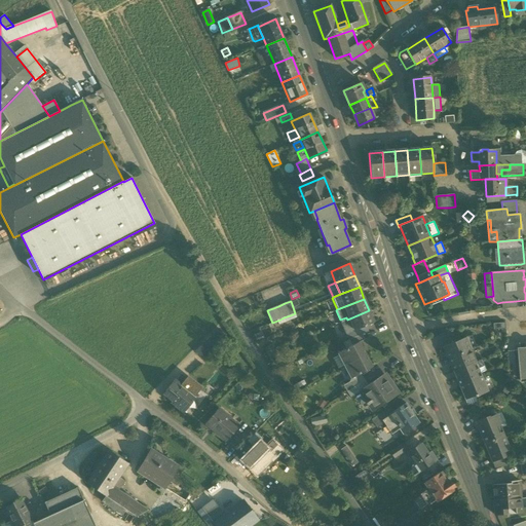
[(374,323),(369,310),(347,320),(341,322),(346,334),(354,330),(367,326),(374,323)]
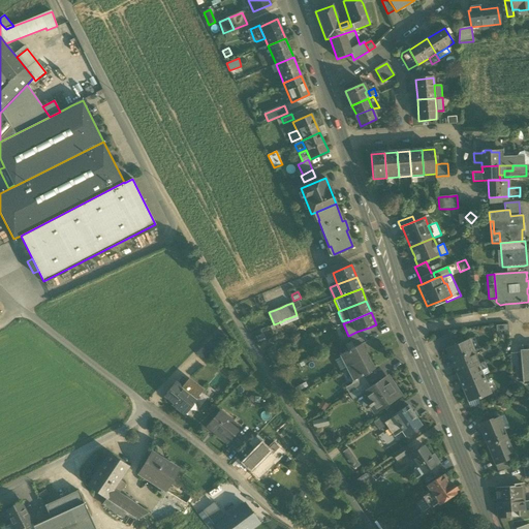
[(280,322),(279,322),(281,327),(299,319),(297,315),(291,317),(285,319),(280,322)]
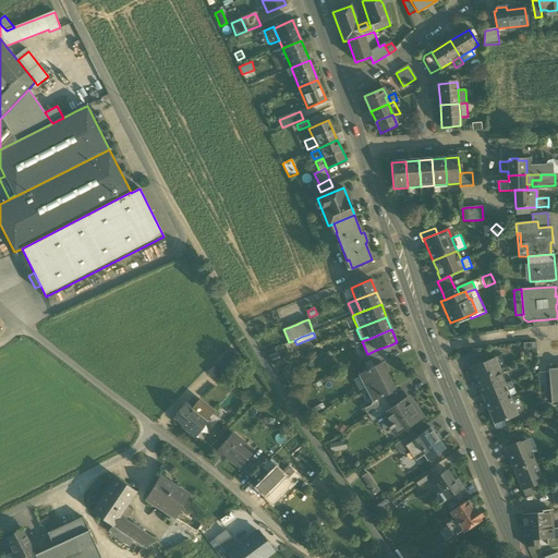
[(389,346),(376,350),(367,354),(370,360),(371,360),(374,367),(381,363),(381,364),(387,361),(384,354),(391,351),(389,346)]
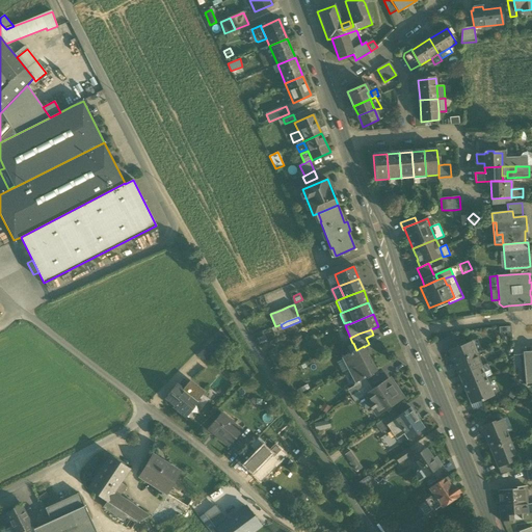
[(222,331),(213,340),(218,346),(220,348),(230,339),(222,331)]
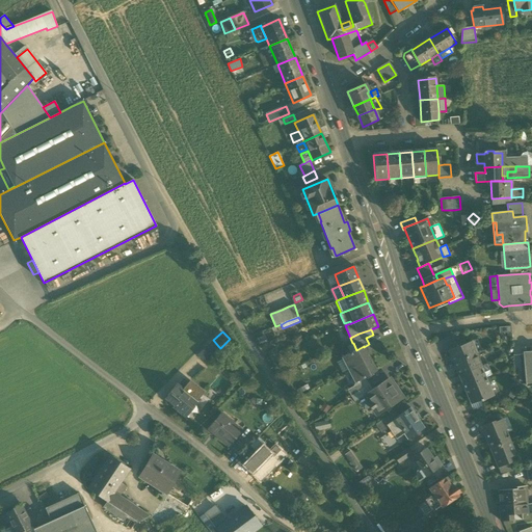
[(444,340),(448,351),(459,346),(455,335),(444,340)]
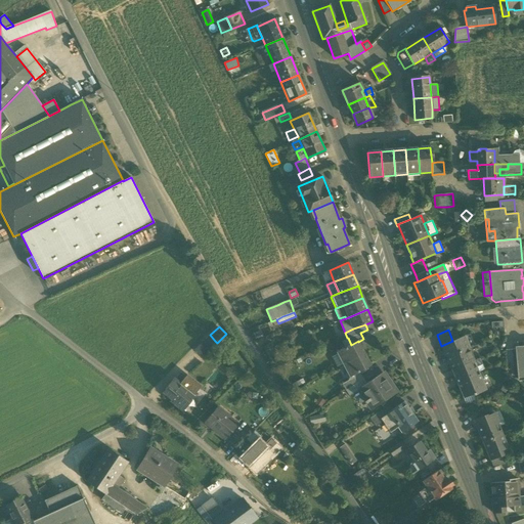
[(261,331),(253,334),(256,340),(263,337),(261,331)]
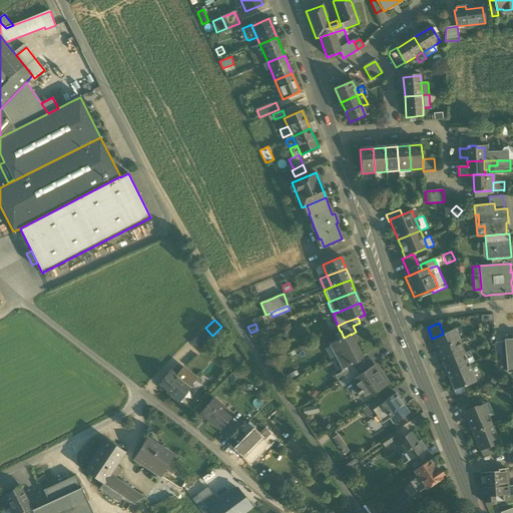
[(199,334),(205,340),(210,334),(205,328),(199,334)]
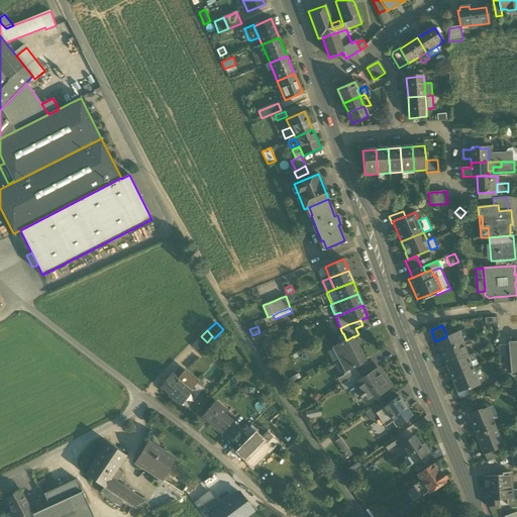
[(435,341),(440,353),(463,343),(457,331),(446,336),(435,341)]
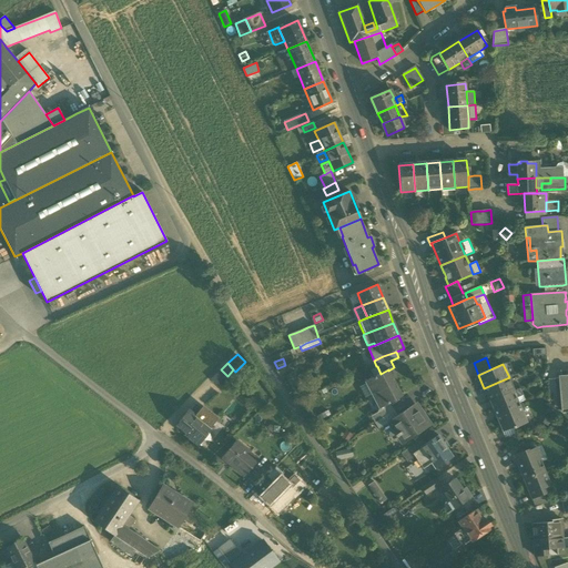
[(371,371),(374,377),(381,374),(377,366),(376,366),(371,371)]
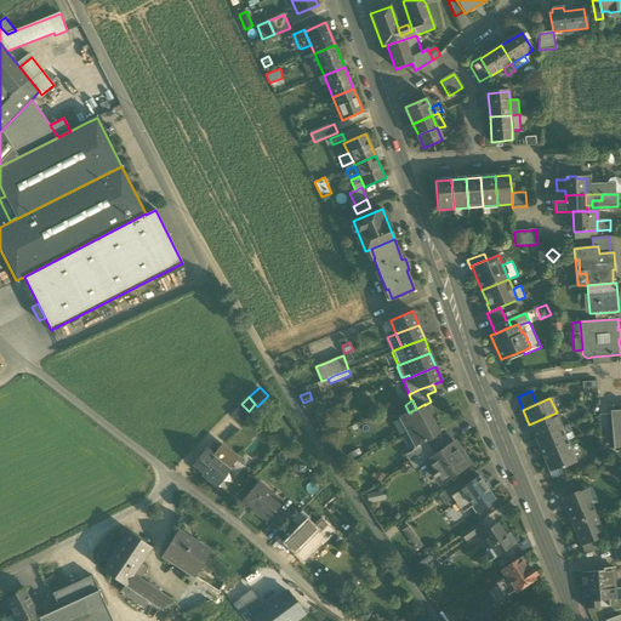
[(231,415),(239,423),(250,412),(257,406),(255,404),(249,411),(241,404),(231,415)]
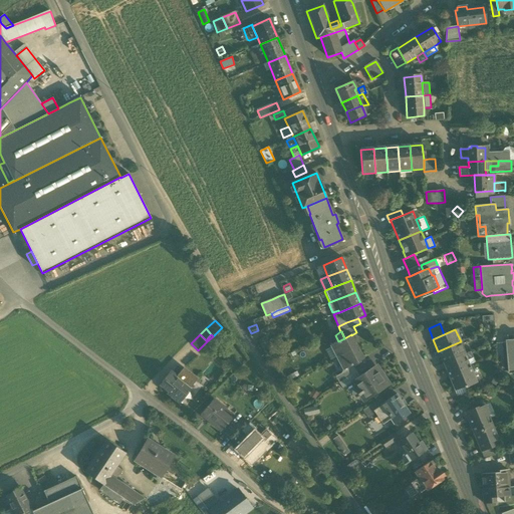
[(258,338),(260,344),(269,340),(266,334),(258,338)]
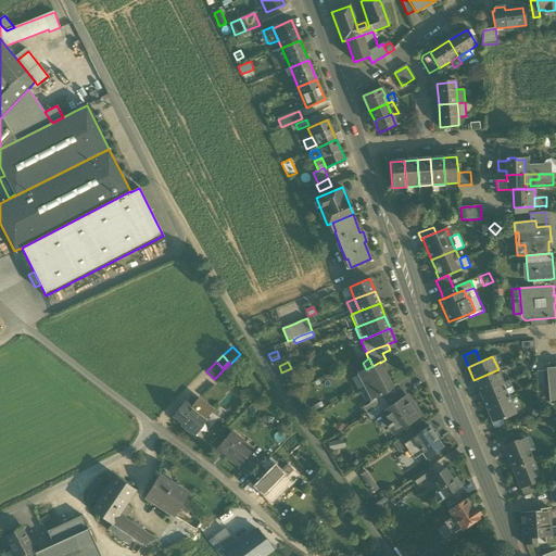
[(358,376),(364,387),(387,375),(380,363),(380,362),(373,366),(366,369),(357,374),(358,376)]
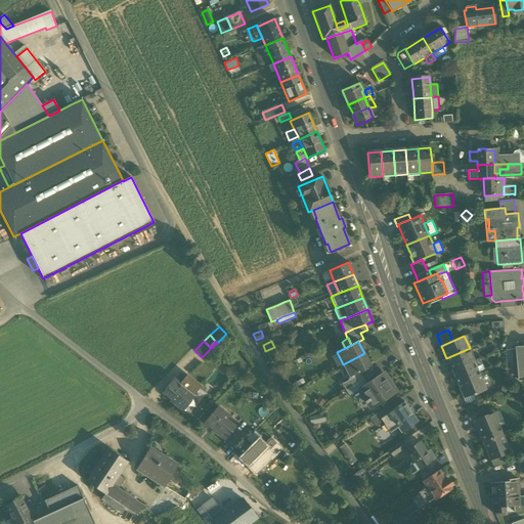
[(274,347),(265,351),(268,357),(276,353),(274,347)]
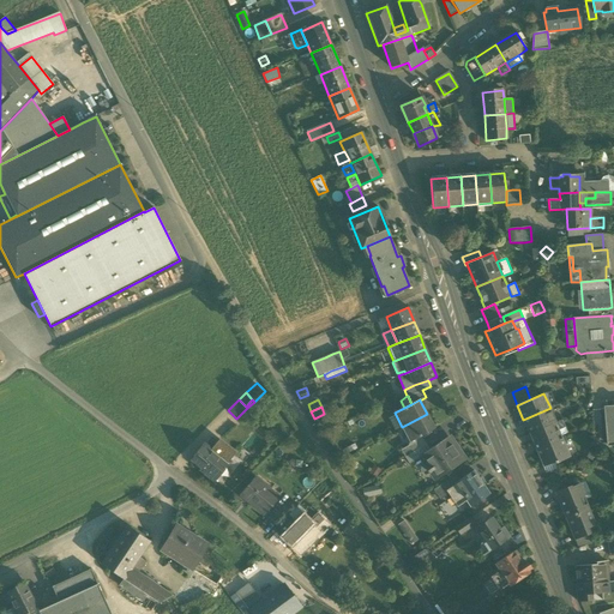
[(523,420),(529,433),(555,422),(551,408),(523,420)]
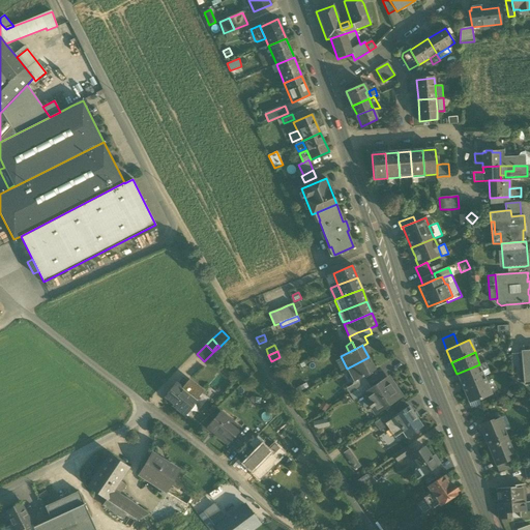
[(376,371),(369,357),(347,369),(354,382),(356,381),(363,377),(376,371)]
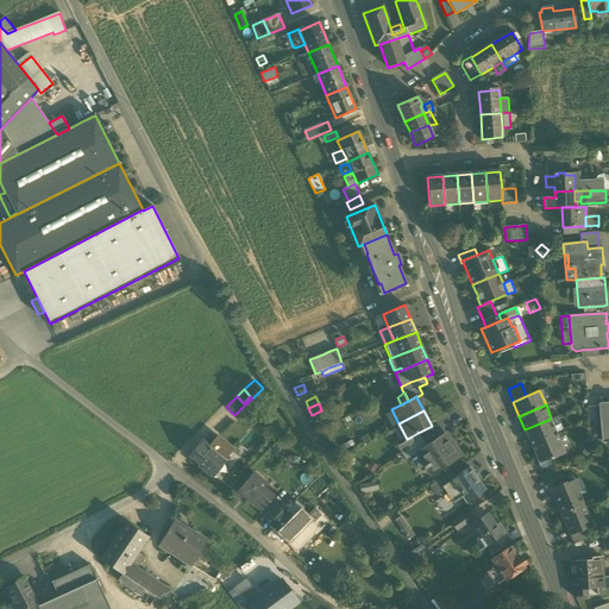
[(399,424),(393,412),(385,415),(391,427),(399,424)]
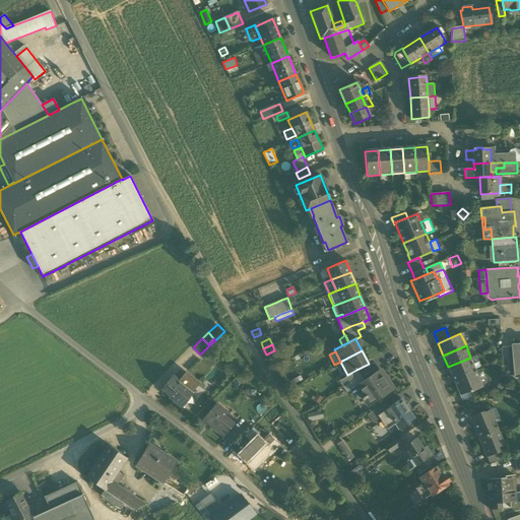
[(480,383),(482,386),(489,383),(483,372),(479,373),(477,368),(481,367),(476,355),(470,358),(480,383)]
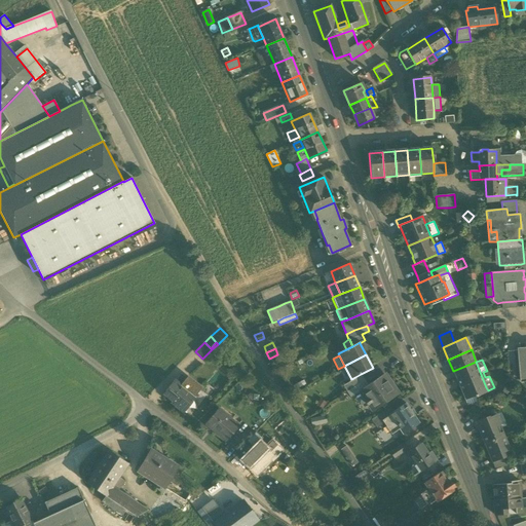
[(486,387),(476,362),(453,371),(465,400),(475,396),(476,397),(478,397),(477,395),(482,392),(481,389),(486,387)]
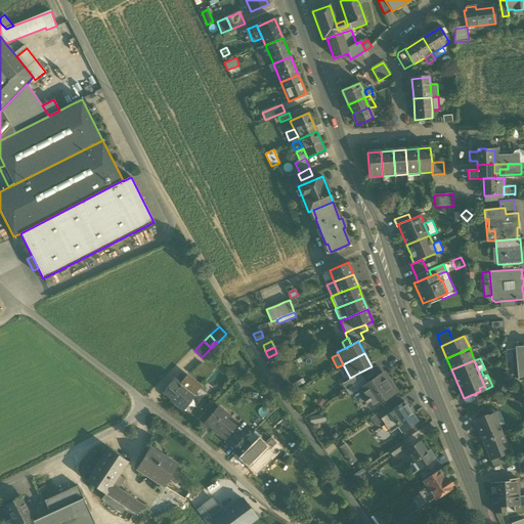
[(346,391),(350,397),(357,391),(367,384),(363,379),(359,373),(352,377),(353,379),(343,385),(346,391)]
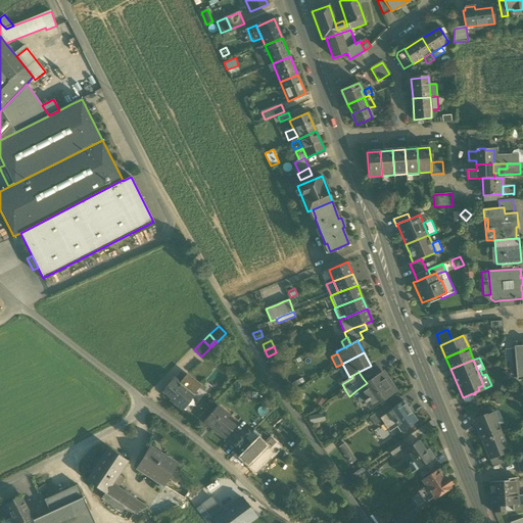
[(370,400),(374,408),(398,391),(389,378),(386,381),(381,374),(367,383),(357,390),(366,402),(370,400)]
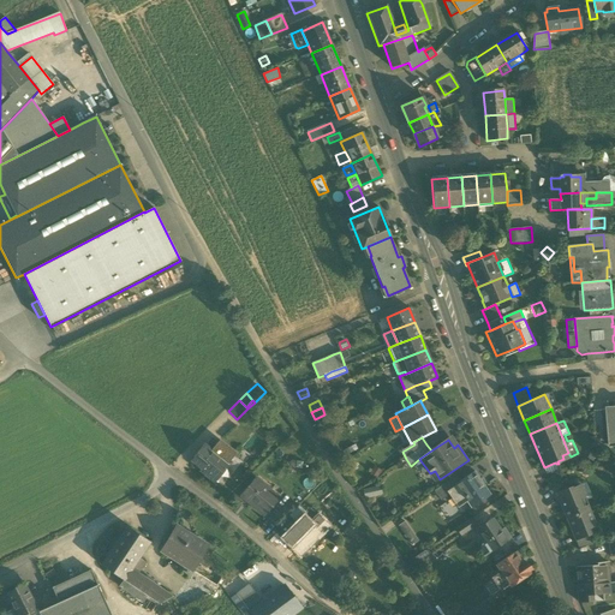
[(220,441),(212,451),(204,445),(193,459),(204,467),(201,471),(214,482),(228,465),(227,464),(236,453),(220,441)]
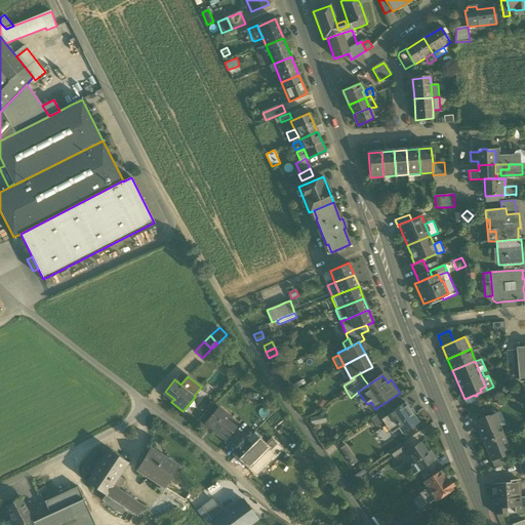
[(306,384),(304,379),(293,385),(295,389),(306,384)]
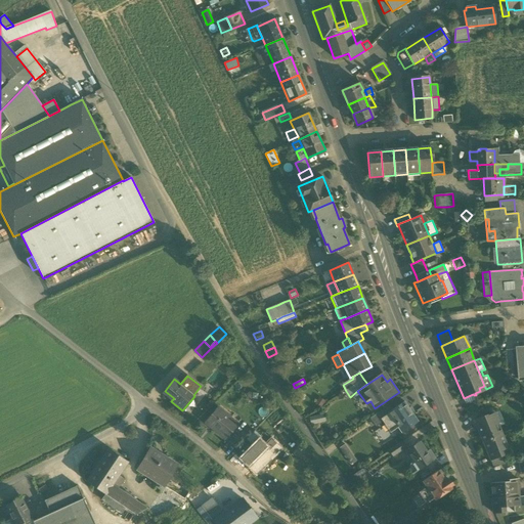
[(464,398),(466,403),(475,399),(474,395),(473,394),(464,398)]
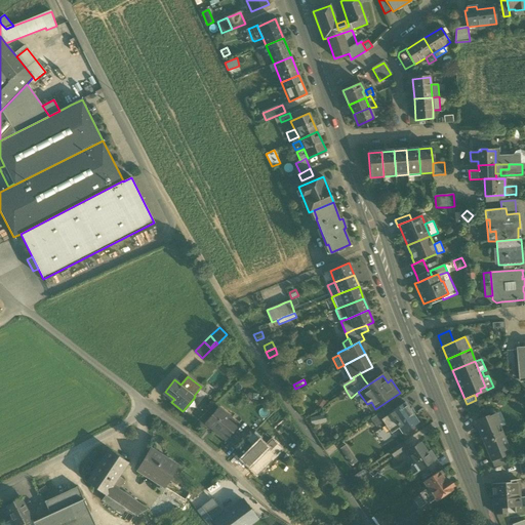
[(316,405),(321,408),(326,401),(320,398),(316,405)]
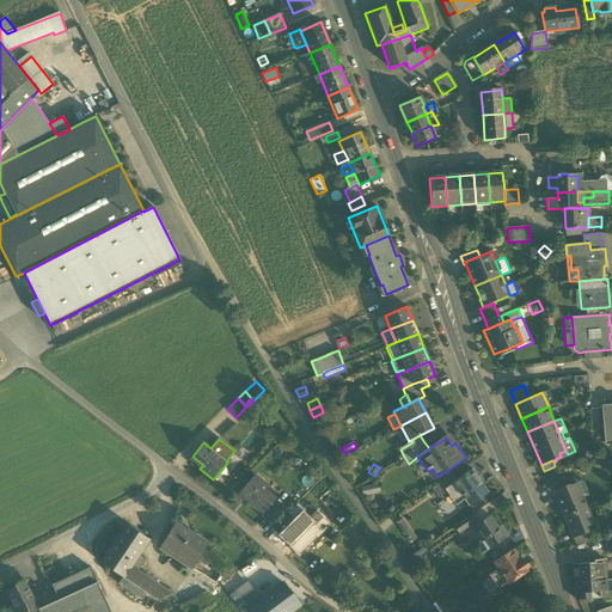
[(445,490),(456,506),(457,505),(456,502),(464,496),(469,503),(467,503),(469,506),(488,491),(487,491),(473,471),(473,470),(458,481),(445,490)]
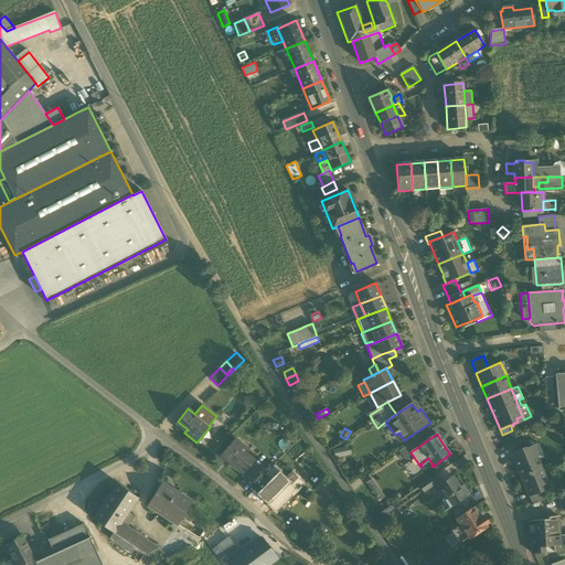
[(400,451),(405,460),(411,457),(408,455),(411,452),(423,444),(419,438),(400,451)]
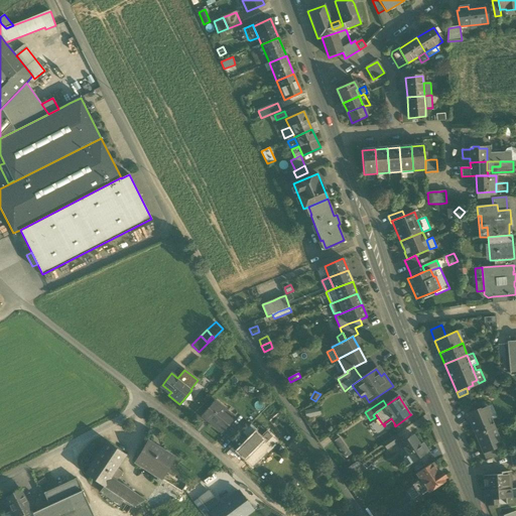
[(213,424),(222,432),(234,418),(215,401),(203,415),(207,419),(208,418),(214,423),(213,424)]
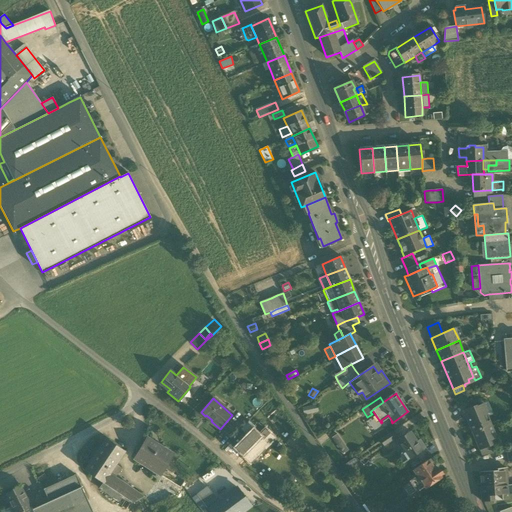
[(487,414),(488,416),(493,414),(488,402),(480,405),(485,415),(487,414)]
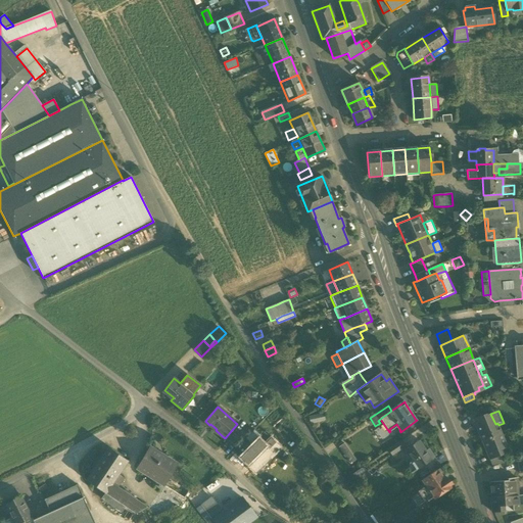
[(325,413),(308,416),(311,425),(326,421),(325,413)]
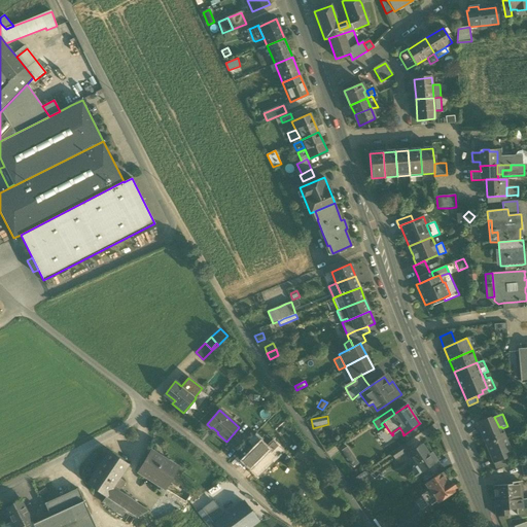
[(476,423),(485,446),(506,436),(502,428),(501,426),(499,427),(494,417),(491,418),(490,417),(476,423)]
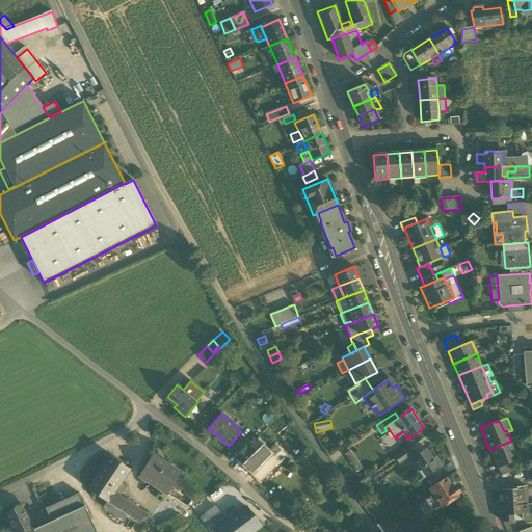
[(259,436),(250,446),(258,453),(262,448),(266,444),(259,436)]
